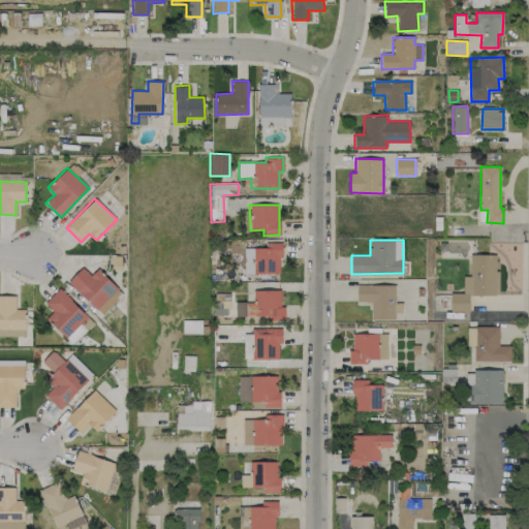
[(279,274),(279,258),(282,257),(282,243),(265,243),(265,248),(251,248),(252,274),(279,274)]
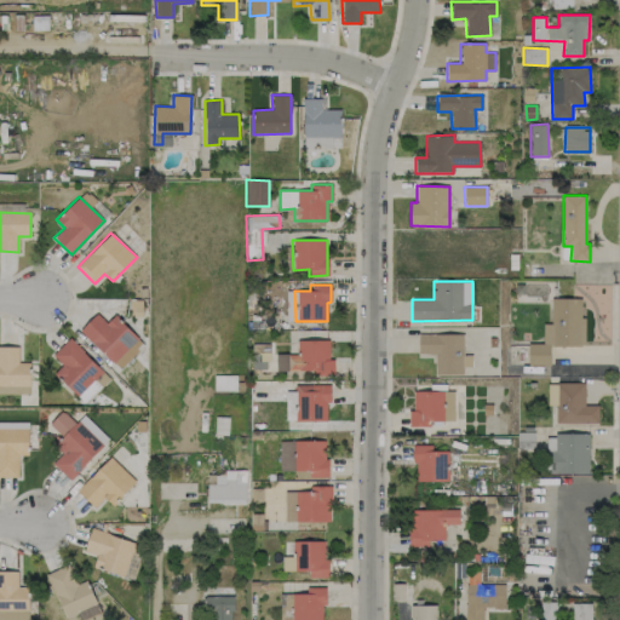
[(583,298),(551,299),(551,323),(543,323),(543,344),(528,344),(528,366),(550,365),(550,346),(583,346),(583,298)]
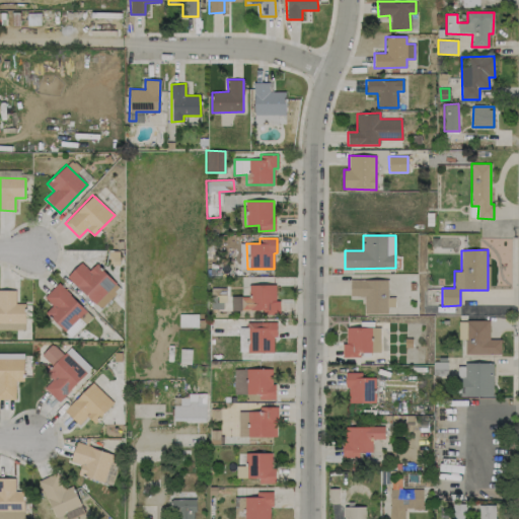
[(67,278),(100,309),(121,288),(95,264),(89,271),(80,263),(67,278)]
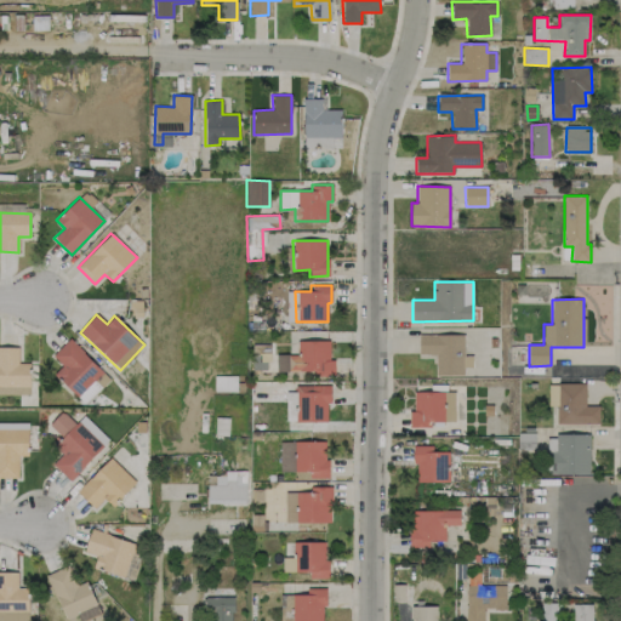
[(419,354),(436,354),(436,375),(465,375),(465,368),(473,368),(472,355),(465,355),(463,335),(419,335),(419,354)]
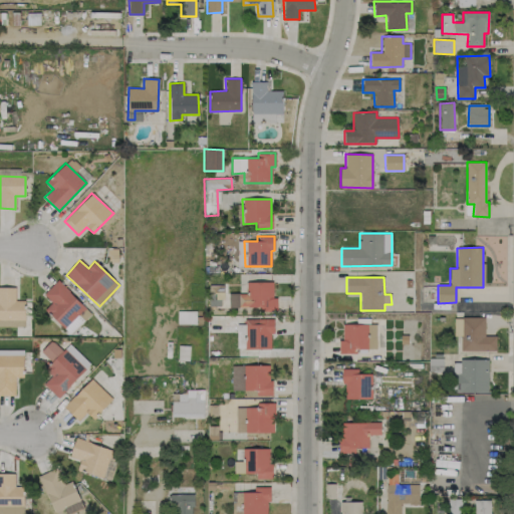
[(71,334),(91,312),(56,280),(43,294),(52,302),(45,310),(71,334)]
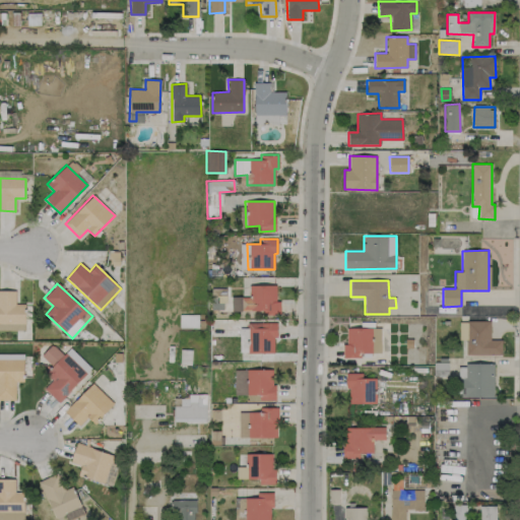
[(261,315),(280,315),(280,301),(275,301),(276,285),(249,285),(249,298),(242,297),(242,310),(262,311),(261,315)]
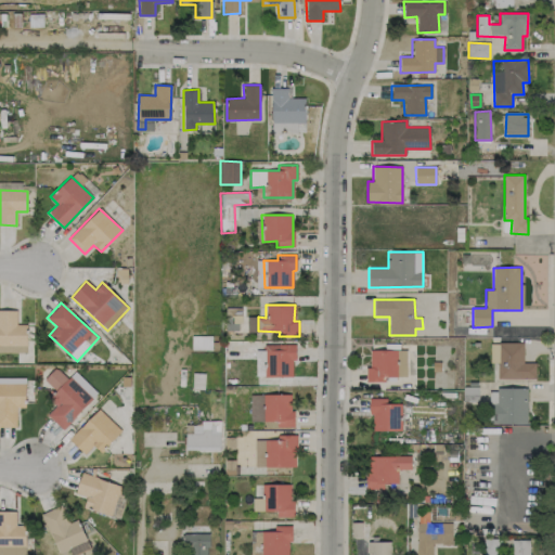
[(227,324),(242,322),(241,307),(226,308),(227,324)]
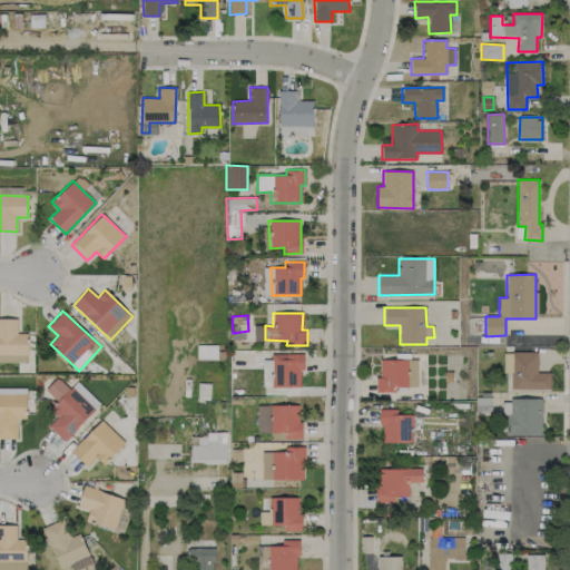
[(17,318),(0,318),(0,362),(28,362),(27,333),(17,333),(17,318)]
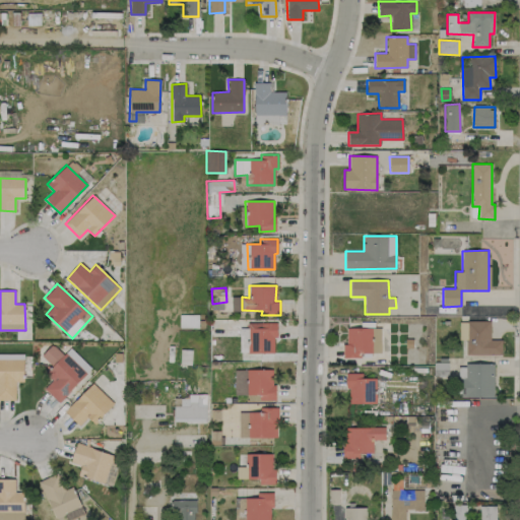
[(198,315),(180,314),(180,328),(198,328),(198,315)]
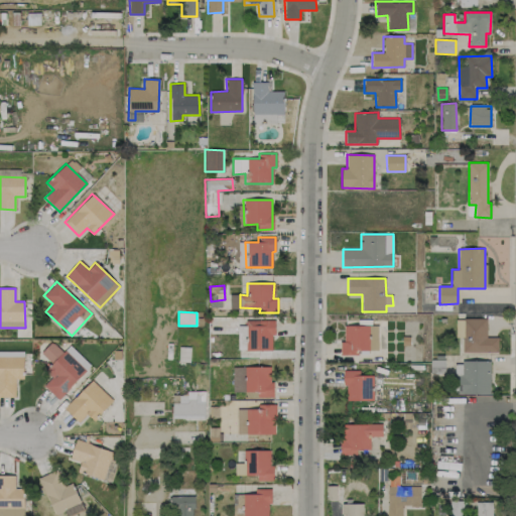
[(464,352),(498,352),(498,337),(487,337),(486,318),(463,318),(464,352)]
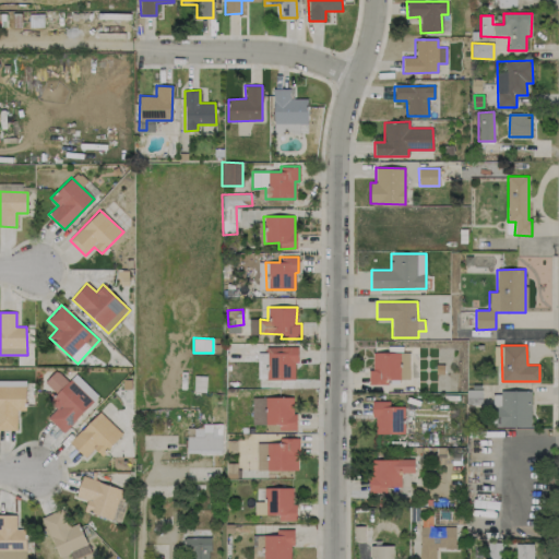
[(295,379),(294,361),(298,361),(297,346),(265,347),(266,380),(295,379)]
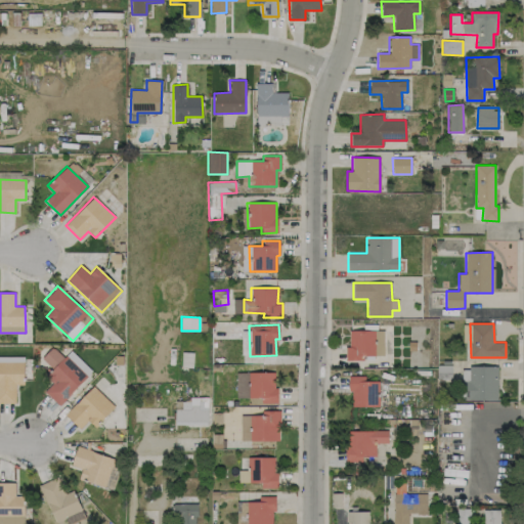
[(345,360),(363,360),(363,356),(384,355),(384,330),(349,331),(349,347),(345,347),(345,360)]
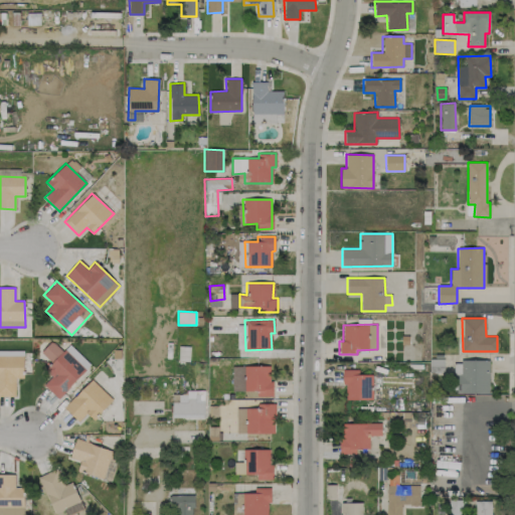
[(91,365),(67,343),(61,350),(51,341),(40,352),(53,364),(47,371),(52,375),(43,384),(58,398),(91,365)]
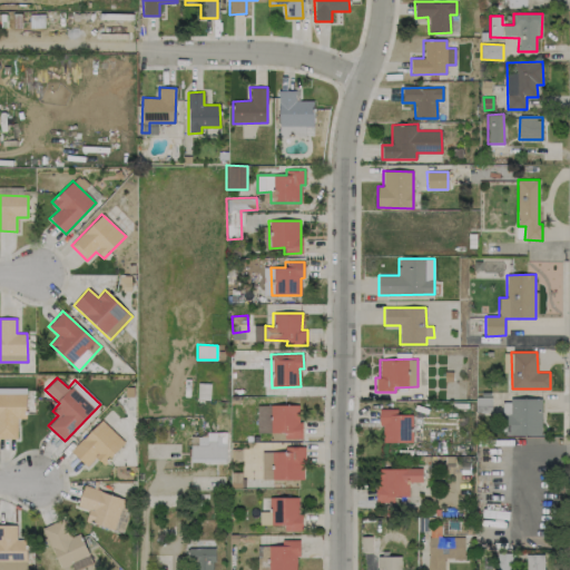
[(26,419),(26,389),(0,387),(0,438),(17,439),(17,418),(26,419)]
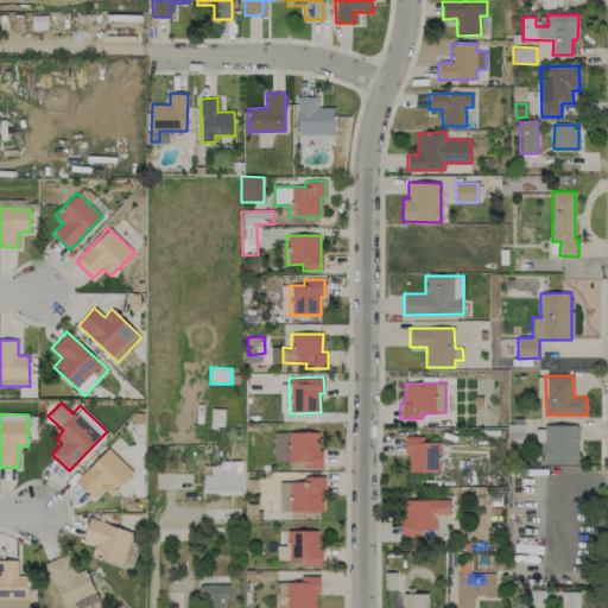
[(577,425),(544,424),(544,442),(538,442),(537,464),(577,464),(577,425)]
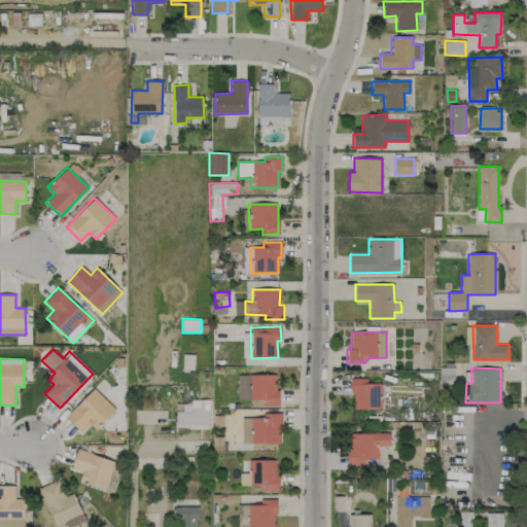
[(440,380),(454,381),(454,370),(440,370),(440,380)]
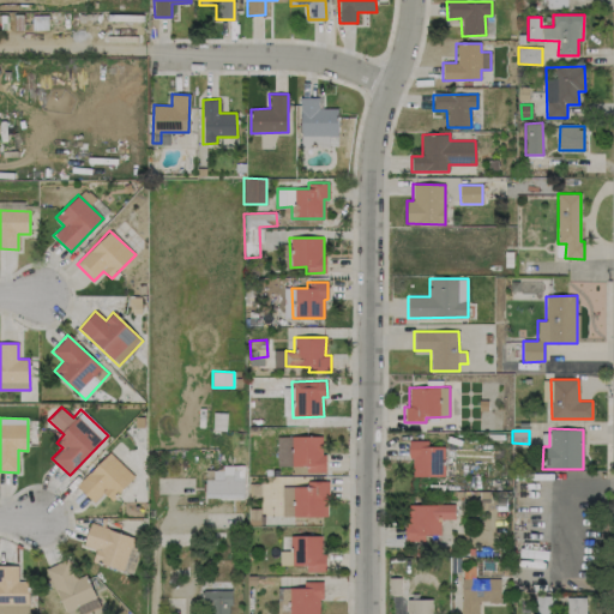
[(277,467),(306,465),(306,473),(324,471),(323,437),(276,437),(277,467)]
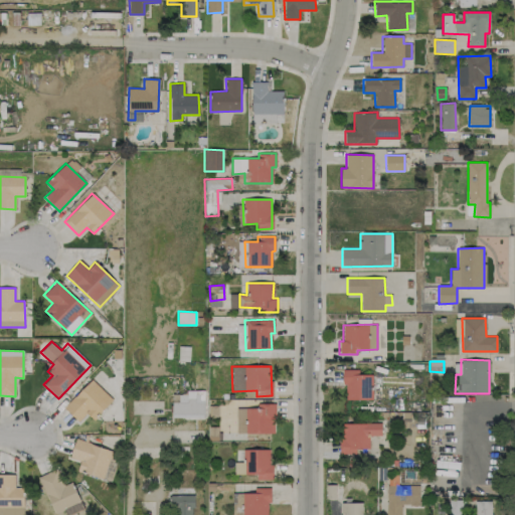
[(372,374),(358,375),(358,370),(344,370),(344,399),(372,399),(372,374)]
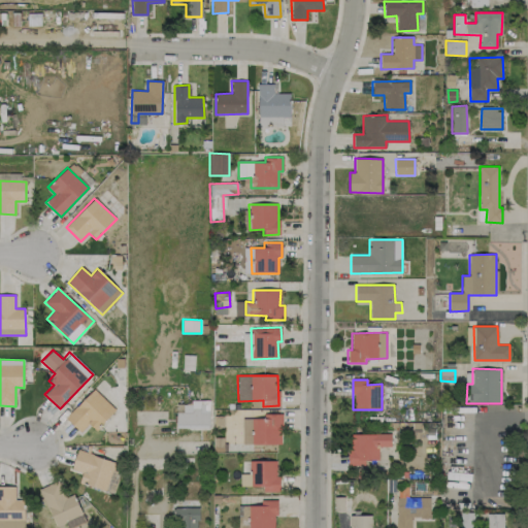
[(66,418),(80,432),(89,424),(96,430),(116,409),(93,389),(66,418)]
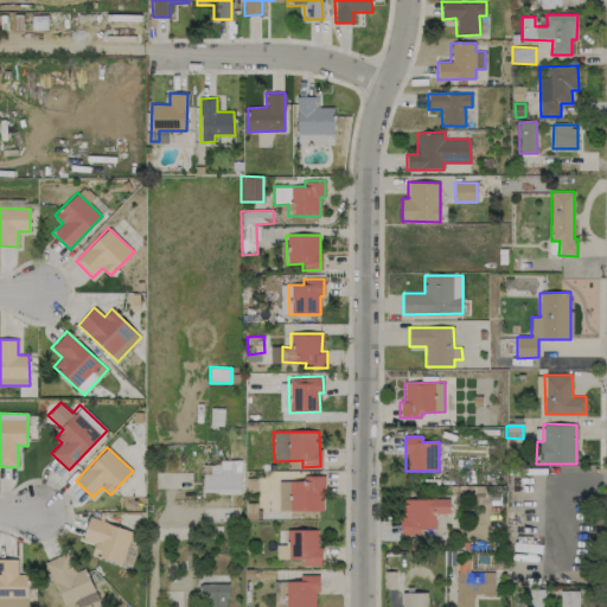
[(240,460),(211,460),(211,474),(202,474),(203,493),(241,493),(240,460)]
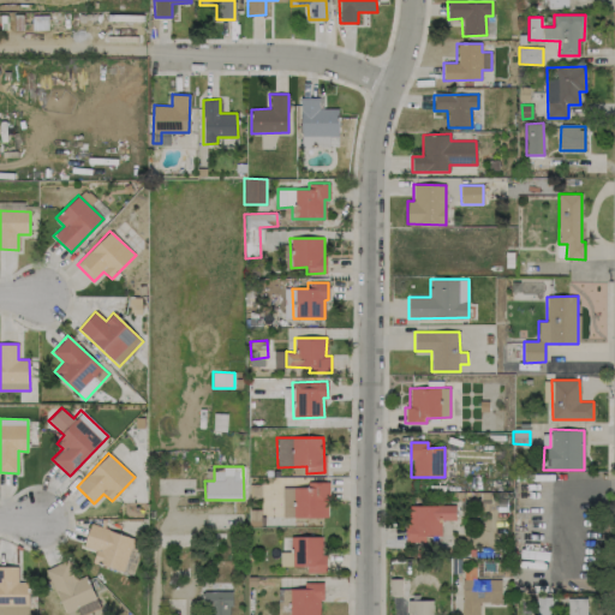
[(328,517),(328,482),(306,482),(306,487),(281,488),(282,518),(328,517)]
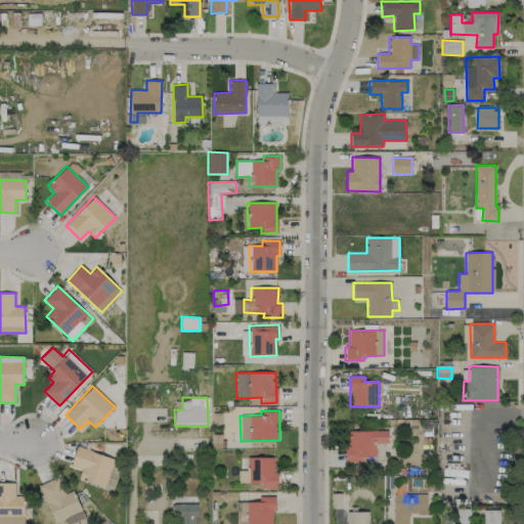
[(346,431),(347,462),(361,462),(361,456),(376,455),(376,443),(388,443),(387,430),(346,431)]
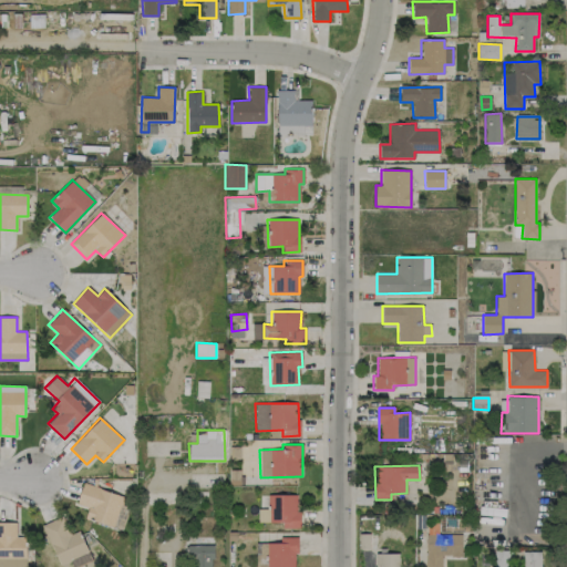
[(123,494),(83,484),(76,505),(88,508),(85,518),(114,526),(123,494)]
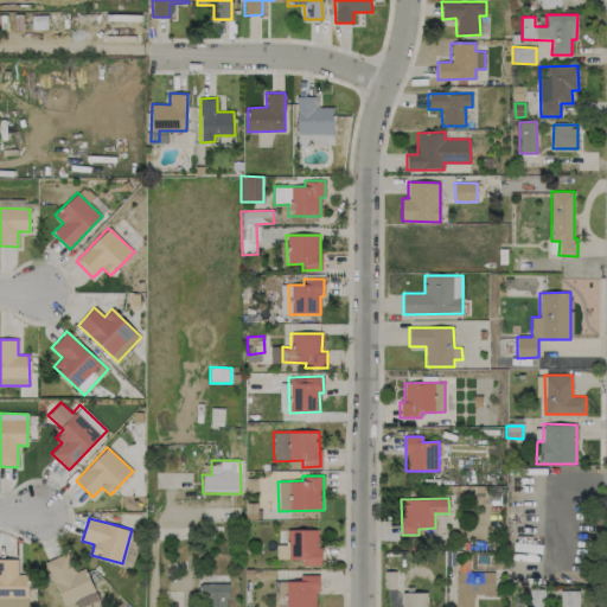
[(320,566),(319,529),(287,530),(287,545),(276,545),(276,560),(301,558),(301,566),(320,566)]
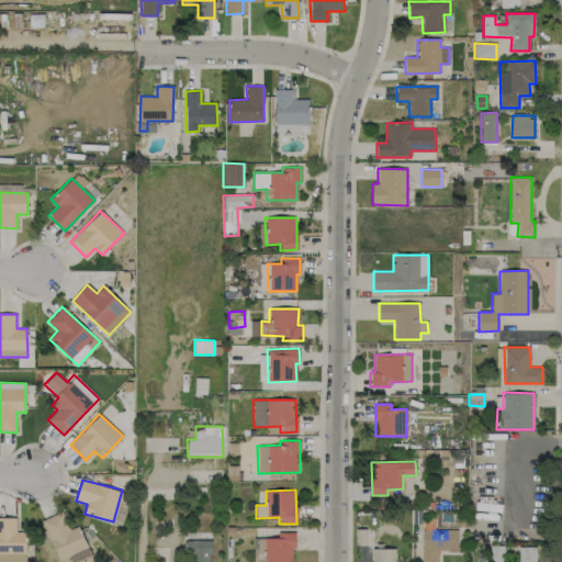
[(122,525),(126,502),(119,501),(113,524),(122,525)]
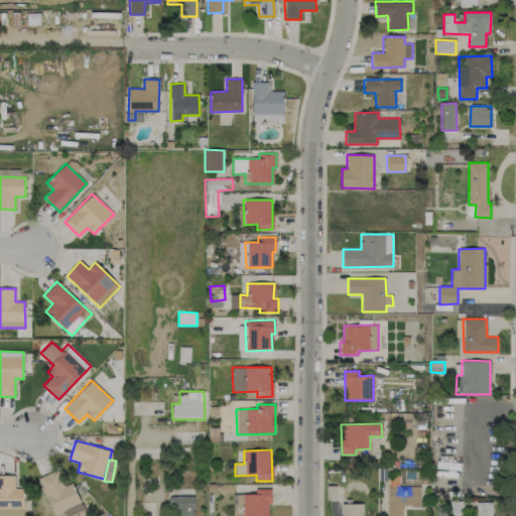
[(81,504),(73,483),(63,486),(56,470),(38,478),(54,515),(81,504)]
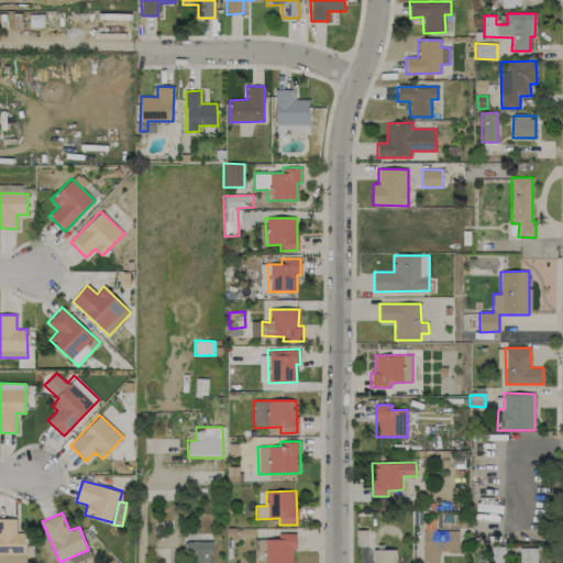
[(17,518),(0,518),(0,562),(25,562),(25,532),(17,532),(17,518)]
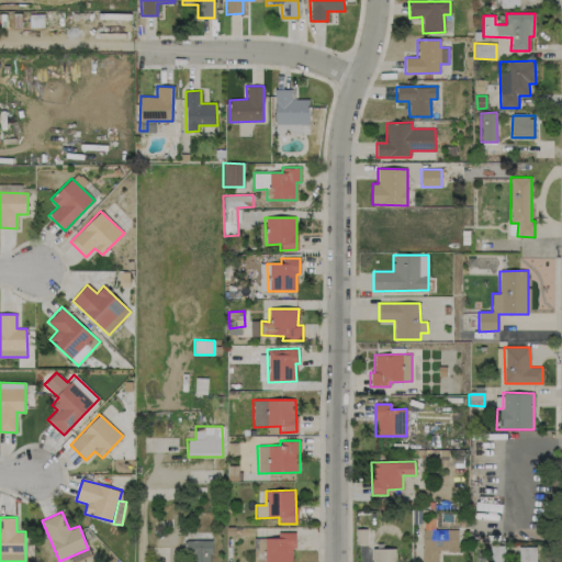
[(457,530),(434,530),(434,520),(422,521),(422,561),(438,561),(438,551),(458,551),(457,530)]
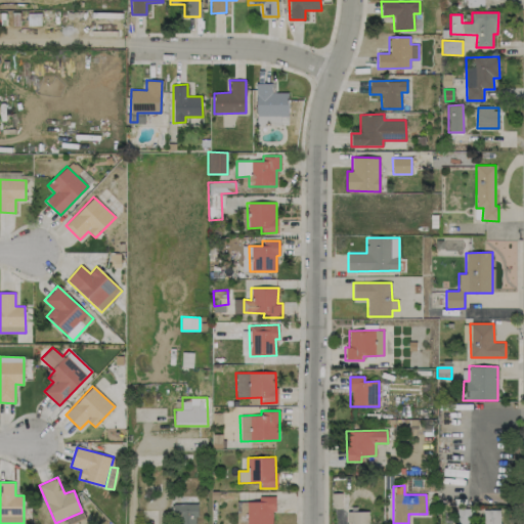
[(273,523),(273,496),(259,496),(259,501),(247,501),(247,523),(273,523)]
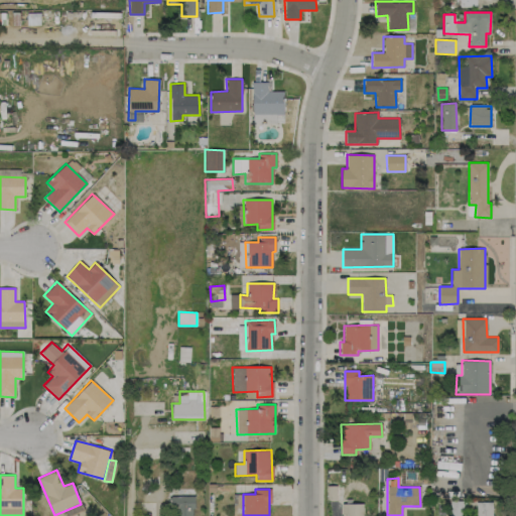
[(192,515),(192,496),(171,496),(171,515),(192,515)]
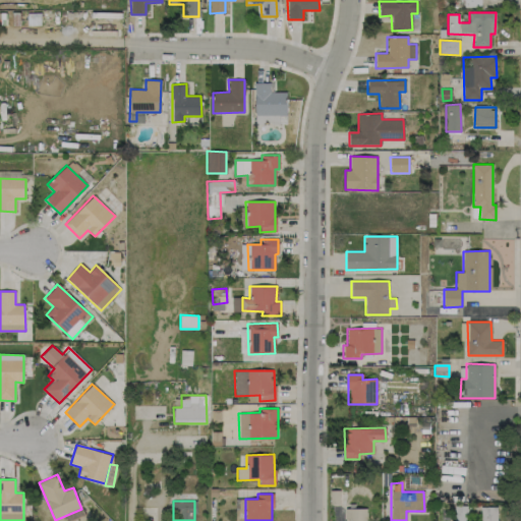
[(467,520),(467,506),(454,506),(453,520),(467,520)]
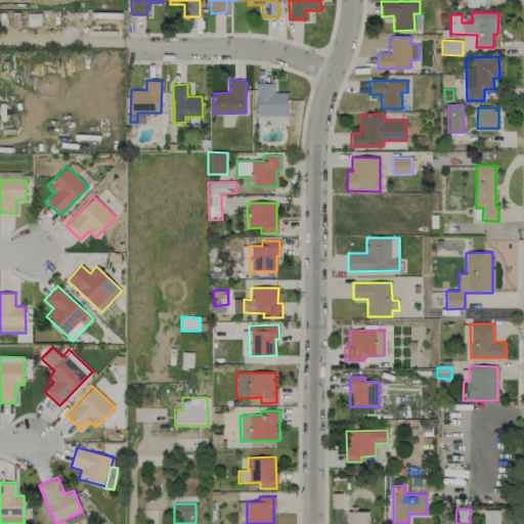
[(499,523),(500,509),(483,510),(482,523),(499,523)]
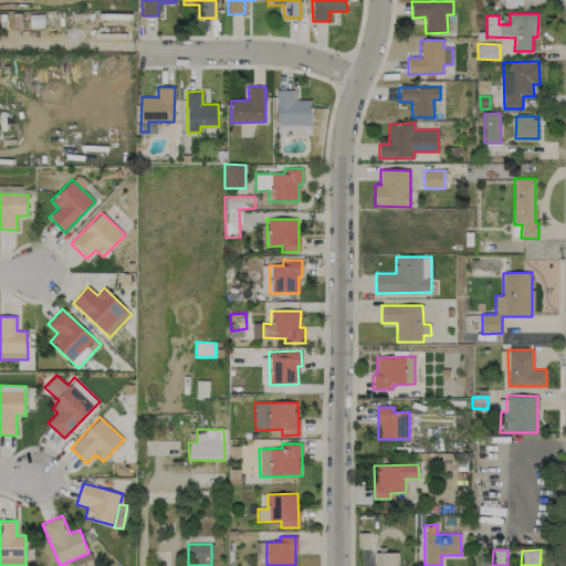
[(397,565),(398,552),(378,552),(377,565),(397,565)]
